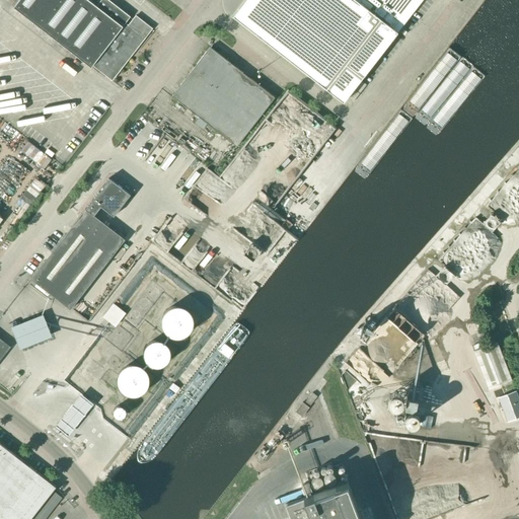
[(100,0),(96,6),(87,0),(19,0),(14,7),(91,66),(92,65),(112,80),(152,28),(136,16),(130,23),(131,24),(129,26),(125,23),(122,26),(129,17),(107,0),(100,0)]
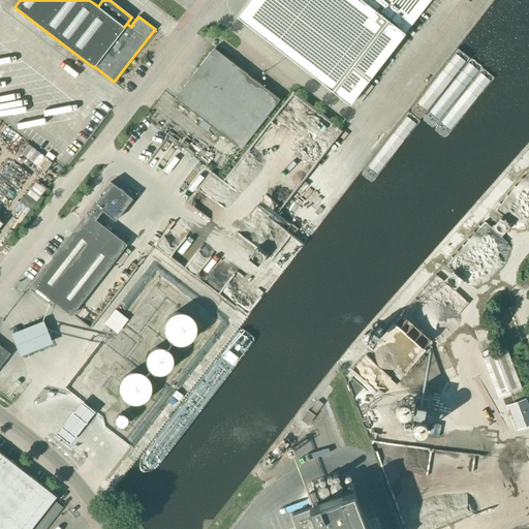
[(249,0),(237,17),(349,104),(430,0),(249,0)]
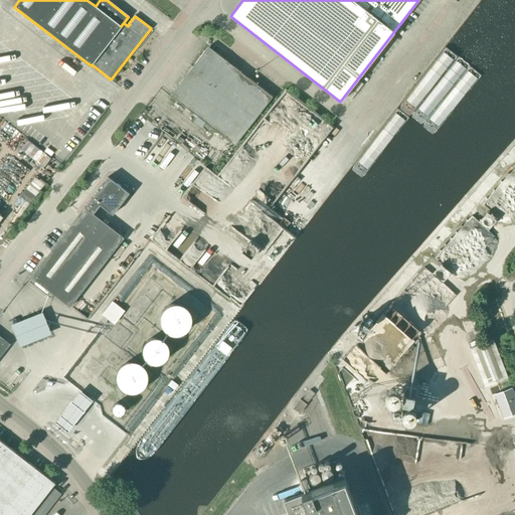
[(234,145),(273,97),(208,46),(170,95),(234,145)]
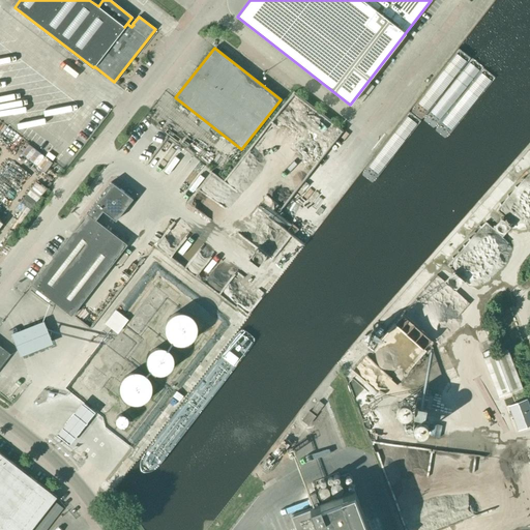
[(288,106),(280,115),(299,130),(307,121),(288,106)]
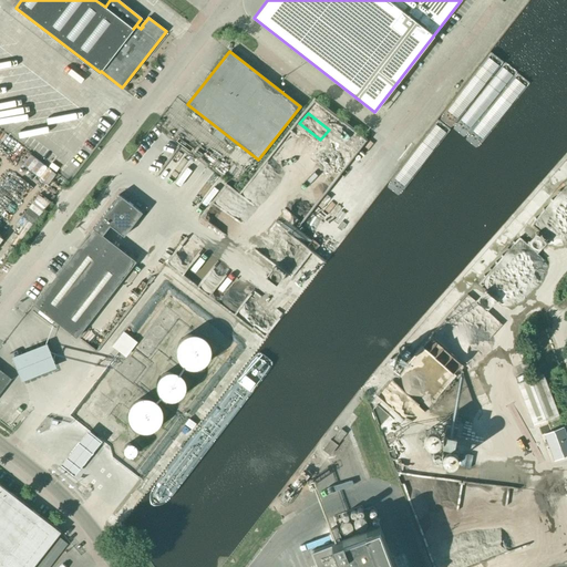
[(93,228),(93,229),(103,236),(111,226),(124,237),(142,213),(120,194),(112,204),(112,205),(109,209),(109,208),(93,228)]
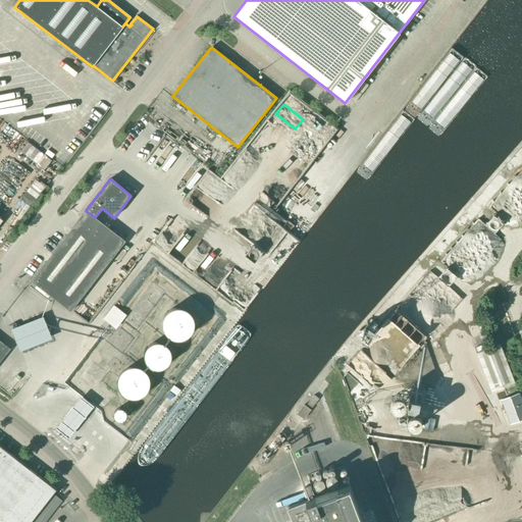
[(70,311),(125,242),(95,217),(86,211),(32,280),(70,311)]
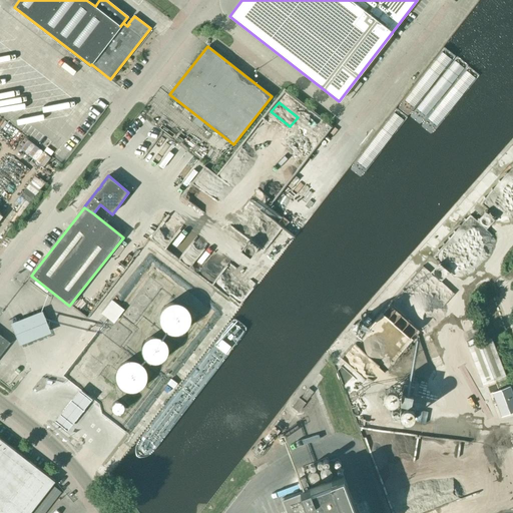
[(105,317),(104,317),(84,316),(97,324),(107,325),(110,320),(114,320),(125,304),(111,295),(101,310),(107,314),(105,317)]
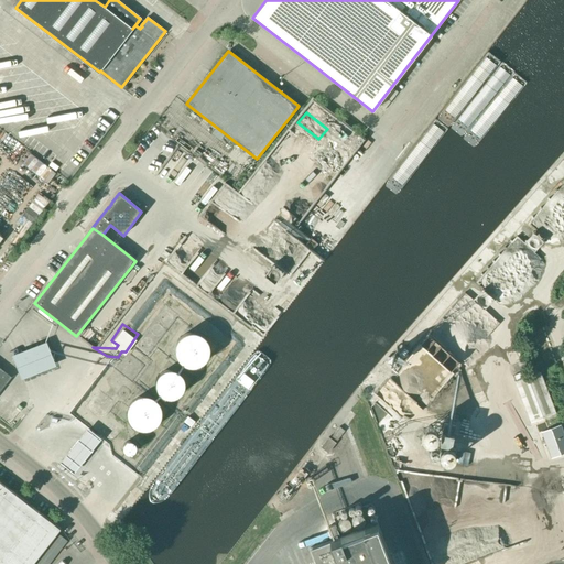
[(245,338),(249,333),(238,325),(234,329),(245,338)]
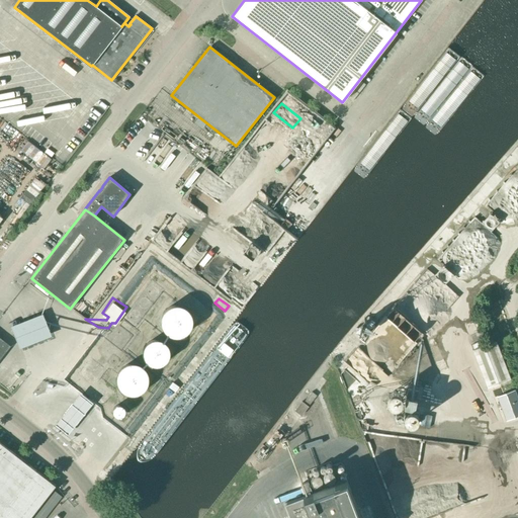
[(401,300),(393,312),(414,328),(422,317),(401,300)]
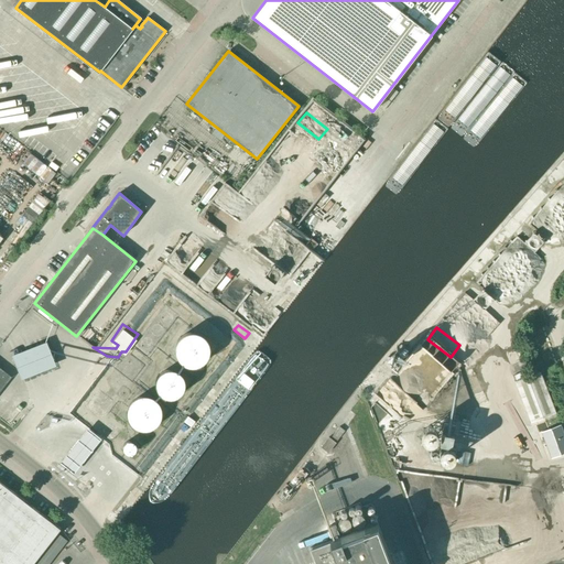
[(206,338),(205,337),(203,336),(201,335),(199,334),(197,333),(195,333),(193,333),(191,333),(188,333),(186,334),(184,335),(182,336),(181,337),(180,339),(177,340),(177,343),(176,345),(175,347),(175,349),(175,351),(176,354),(176,356),(177,358),(179,359),(180,361),(182,362),(184,364),(185,365),(187,366),(190,366),(192,367),(194,367),(196,366),(198,366),(201,365),(203,364),(204,362),(206,360),(207,359),(208,357),(209,355),(209,353),(209,350),(209,348),(209,347),(209,345),(208,343),(207,340),(206,338)]
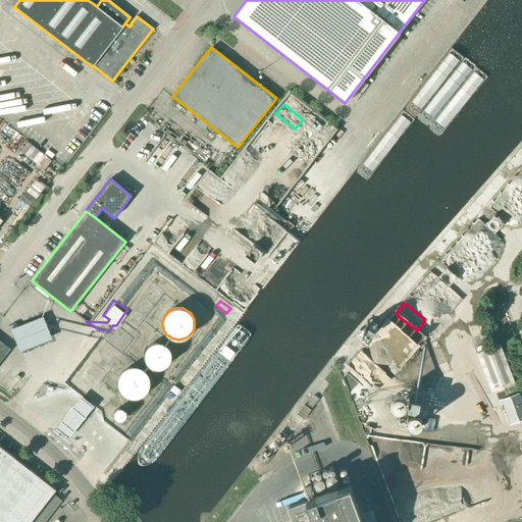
[(13,329),(22,351),(54,337),(45,316),(13,329)]
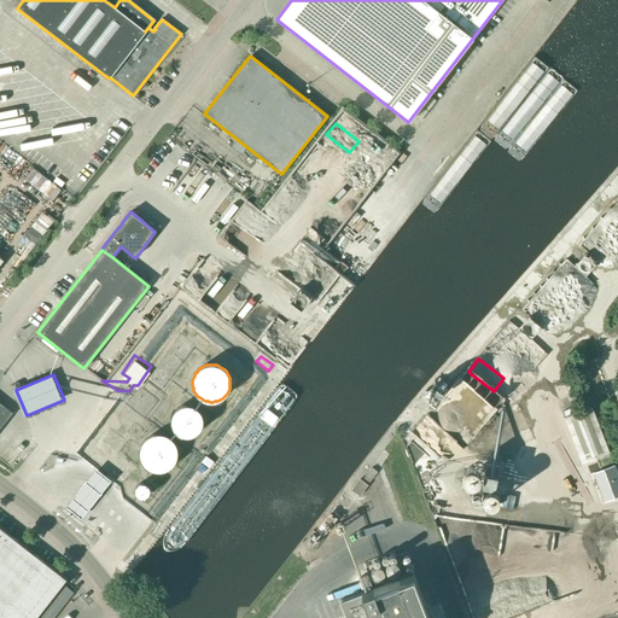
[(152,406),(152,402),(151,398),(150,396),(147,394),(144,392),(140,392),(136,394),(134,396),(132,398),(132,402),(132,406),(133,408),(135,412),(139,413),(143,413),(145,413),(149,412),(151,408),(152,406)]
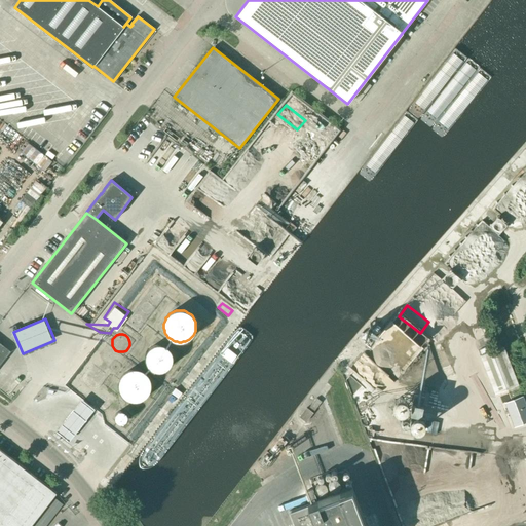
[(172,361),(173,359),(173,357),(172,355),(172,353),(171,352),(170,350),(168,349),(167,348),(166,347),(164,346),(163,345),(161,345),(160,345),(158,344),(157,345),(155,345),(153,346),(152,346),(151,347),(149,348),(148,349),(147,351),(147,352),(146,354),(146,355),(145,358),(146,360),(146,361),(146,363),(147,364),(148,366),(149,367),(150,368),(151,369),(153,370),(154,371),(156,371),(157,371),(159,372),(161,371),(162,371),(164,370),(165,370),(166,369),(168,368),(170,366),(171,365),(171,364),(172,362),(172,361)]
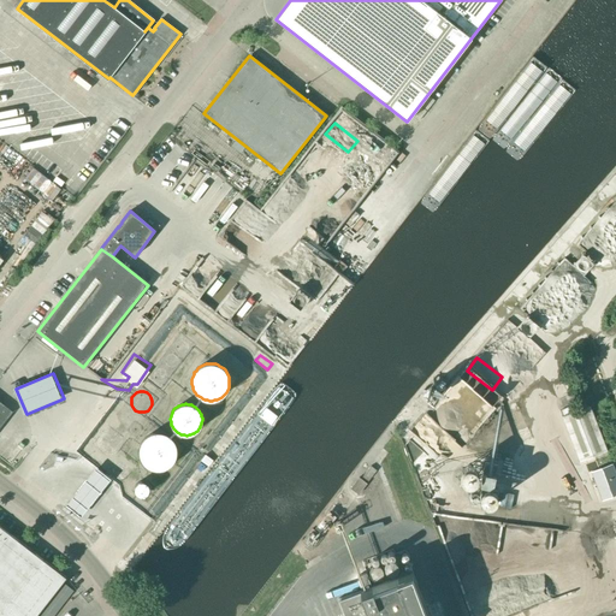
[(580,461),(606,451),(590,406),(562,416),(580,461)]
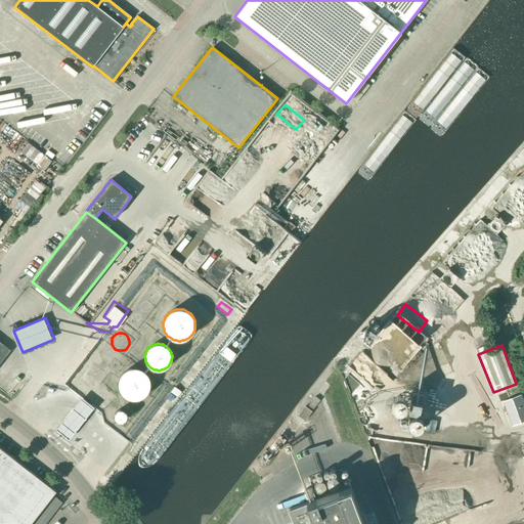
[(101,380),(101,377),(101,374),(100,370),(97,369),(95,367),(92,367),(89,368),(87,369),(85,373),(84,375),(84,378),(85,381),(87,383),(89,385),(92,385),(95,385),(97,384),(99,382),(101,380)]
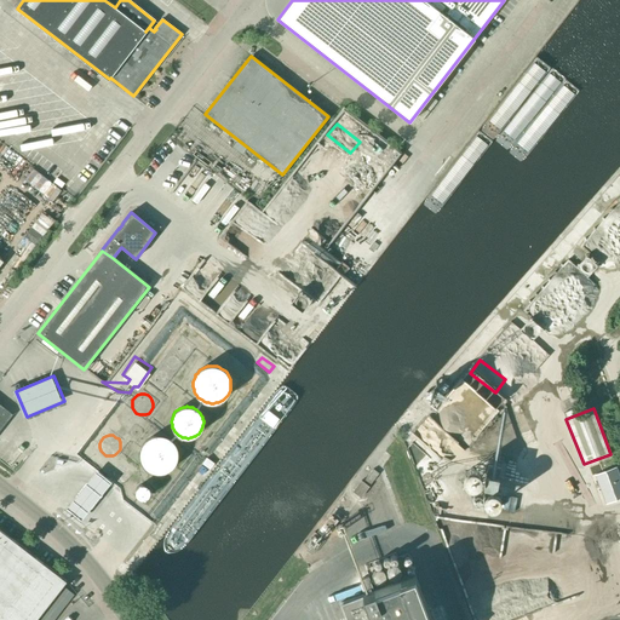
[(174,445),(173,442),(172,441),(170,440),(168,438),(166,437),(165,437),(162,436),(160,436),(159,436),(156,436),(154,436),(153,437),(150,437),(148,438),(147,440),(145,442),(144,443),(143,445),(142,447),(141,449),(141,451),(139,453),(139,455),(141,457),(141,459),(141,461),(142,463),(143,465),(144,466),(145,469),(148,470),(149,471),(151,472),(153,472),(155,474),(158,474),(159,474),(161,474),(164,472),(166,472),(167,471),(170,470),(171,469),(172,468),(173,466),(174,464),(176,463),(177,460),(177,458),(178,457),(178,454),(178,452),(177,451),(177,448),(176,446),(174,445)]
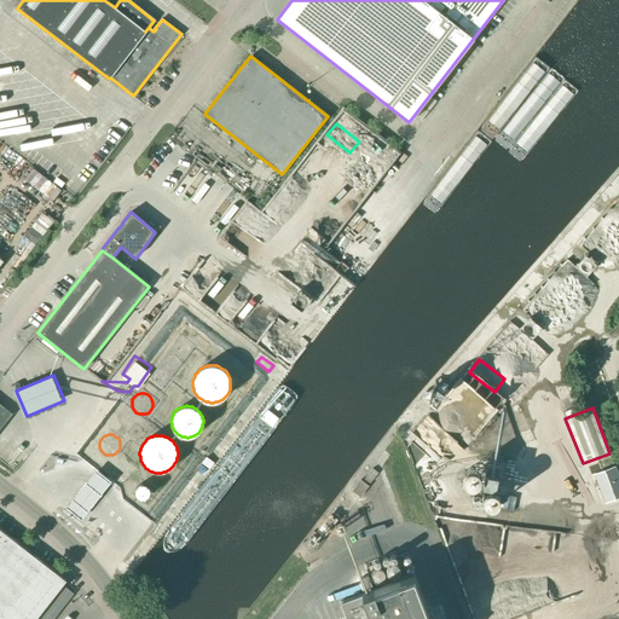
[(462,463),(463,460),(463,457),(462,455),(460,452),(457,450),(452,450),(450,450),(449,451),(446,453),(445,456),(444,460),(445,463),(447,467),(450,468),(453,468),(456,468),(460,467),(461,466),(462,463)]
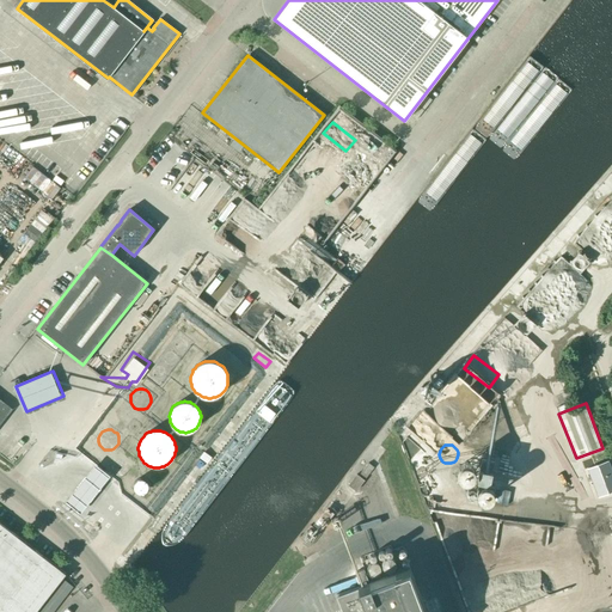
[(472,475),(472,471),(472,469),(472,466),(469,463),(467,461),(465,460),(464,460),(460,460),(459,460),(457,461),(453,465),(452,467),(451,472),(452,475),(454,478),(456,479),(459,482),(463,482),(464,482),(466,481),(470,478),(472,475)]
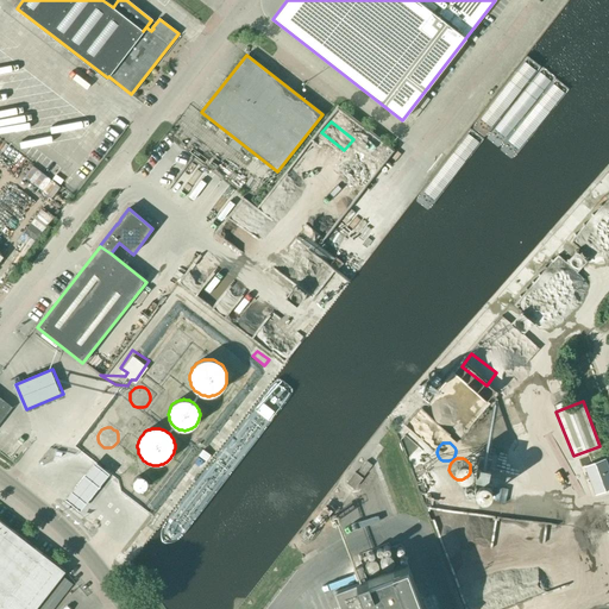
[(595,495),(608,489),(608,470),(604,459),(584,466),(595,495)]
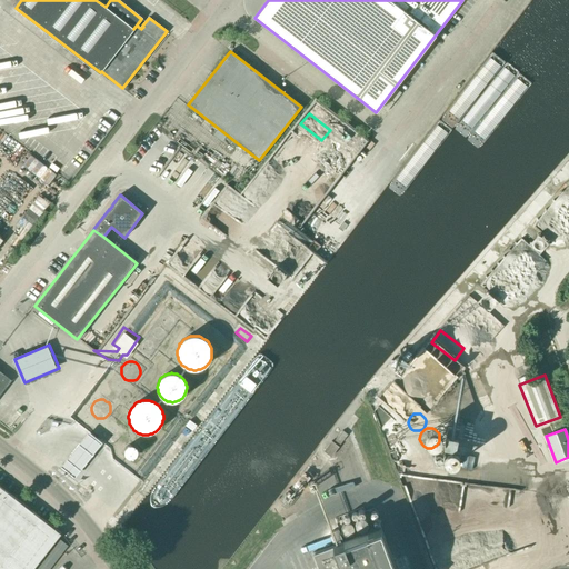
[(339,446),(348,435),(342,430),(333,441),(339,446)]
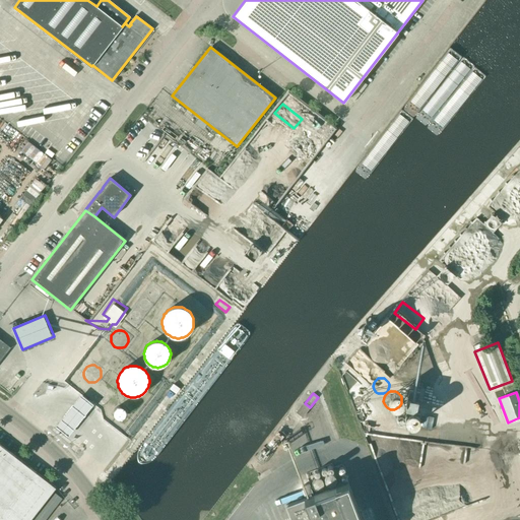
[(303,417),(310,408),(303,402),(296,412),(303,417)]
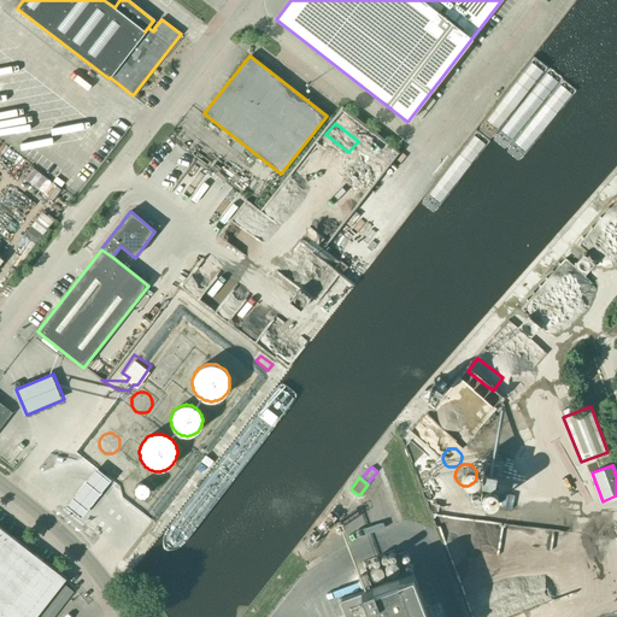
[(142,482),(141,482),(140,482),(137,483),(136,485),(135,486),(135,487),(135,488),(135,489),(135,492),(135,493),(136,494),(137,495),(139,497),(140,497),(142,497),(144,497),(145,497),(146,495),(147,495),(148,494),(148,493),(150,491),(150,488),(148,487),(148,486),(147,485),(146,483),(145,483),(142,482)]
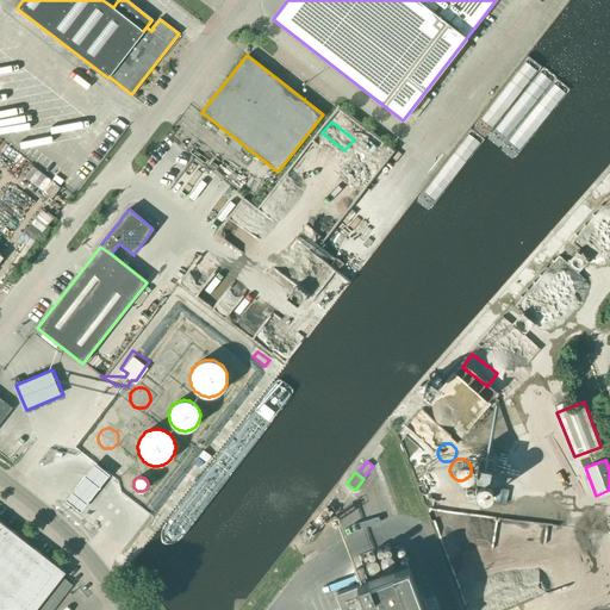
[(490,500),(493,485),(478,481),(474,497),(490,500)]
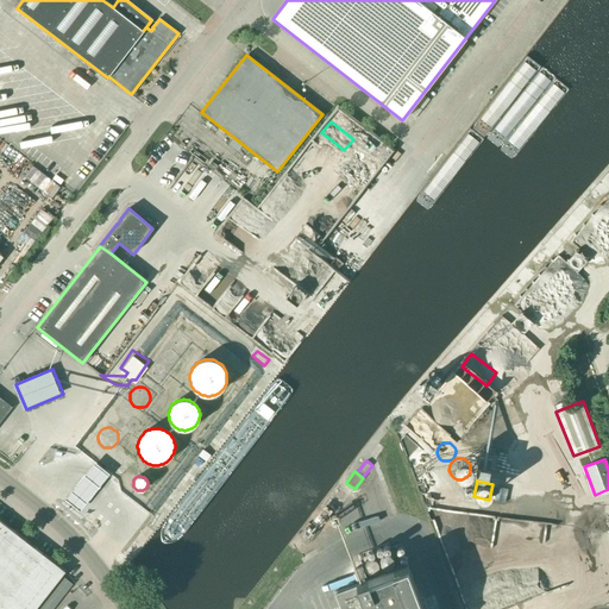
[(0,608),(36,608),(66,571),(0,520),(0,608)]
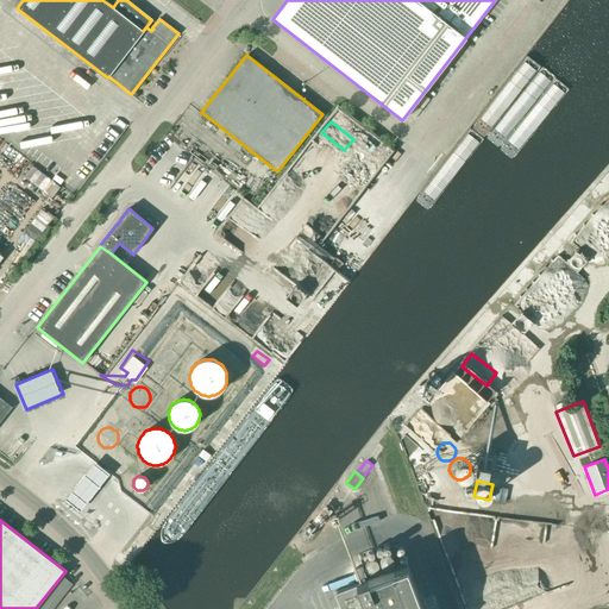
[(340,608),(424,608),(407,564),(366,579),(362,566),(353,570),(358,583),(334,591),(340,608)]
